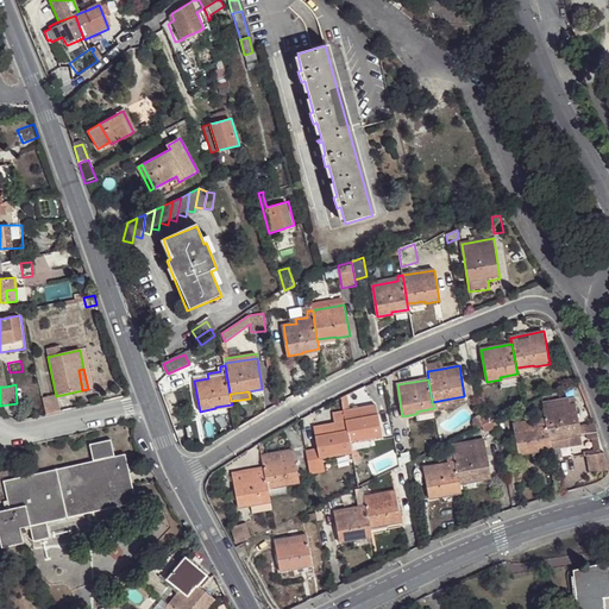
[(55,396),(42,399),(45,414),(60,412),(55,396)]
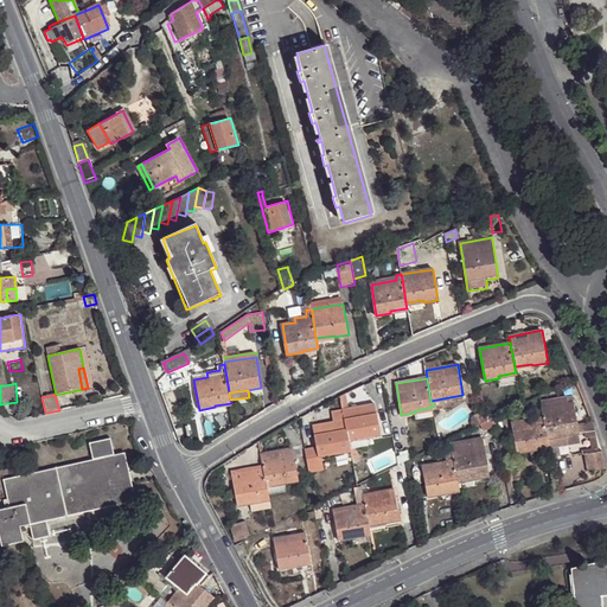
[(593,423),(579,425),(573,396),(541,402),(543,417),(549,446),(549,448),(551,459),(561,458),(558,446),(568,445),(566,435),(580,434),(585,433),(586,438),(590,436),(593,448),(585,449),(585,454),(599,452),(595,430),(593,423)]
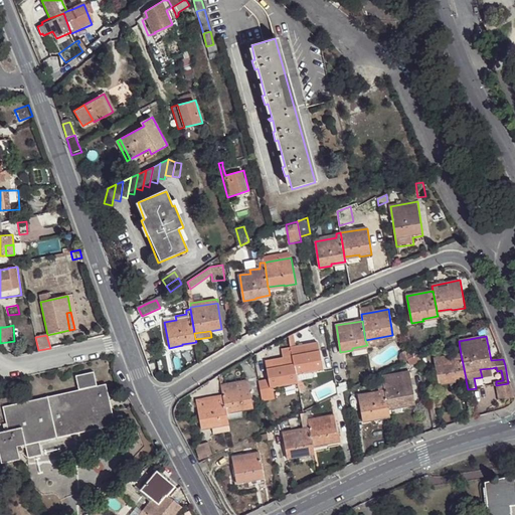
[(381,337),(365,340),(367,345),(367,347),(383,344),(381,337)]
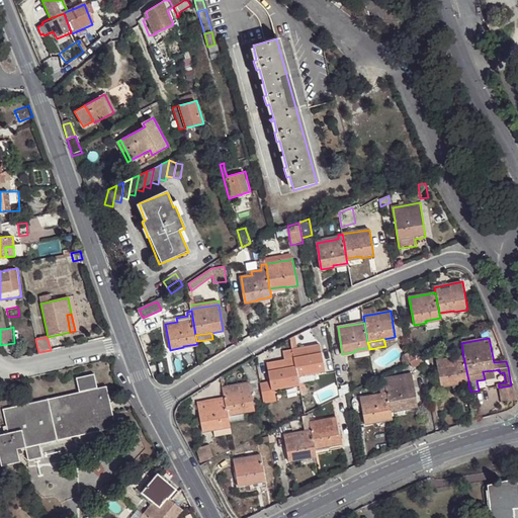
[(319,345),(291,350),(293,359),(297,376),(313,373),(313,375),(325,372),(319,345)]
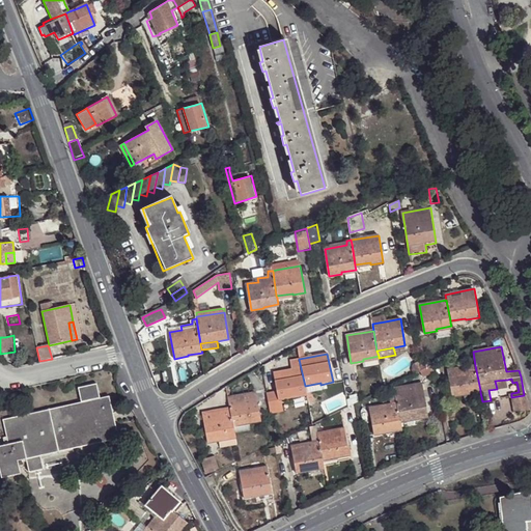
[(480,390),(475,365),(448,370),(453,397),(466,395),(465,393),(480,390)]
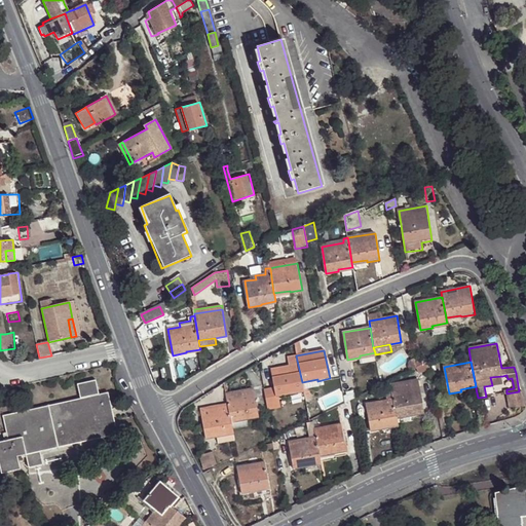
[(429,369),(428,363),(416,368),(419,373),(429,369)]
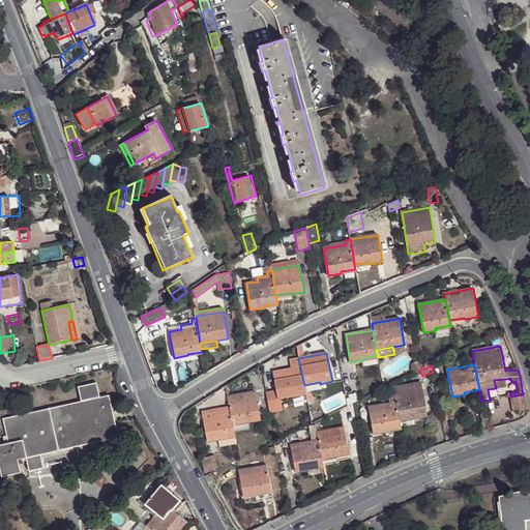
[(298,406),(307,404),(304,387),(304,385),(300,367),(273,373),(278,401),(297,398),(298,406)]
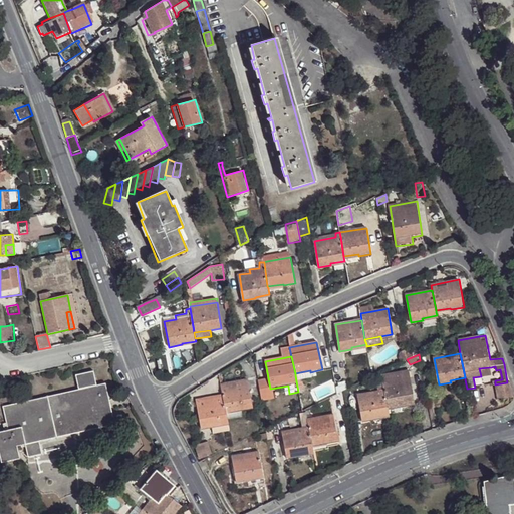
[(479,368),(481,376),(492,375),(491,367),(479,368)]
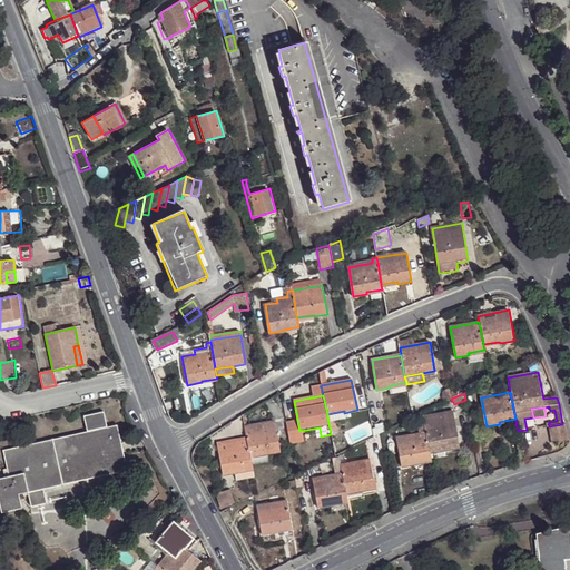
[(0,475),(0,511),(19,508),(17,493),(23,491),(27,505),(42,502),(40,488),(125,471),(115,424),(105,428),(101,412),(81,416),(85,431),(2,449),(7,474),(0,475)]
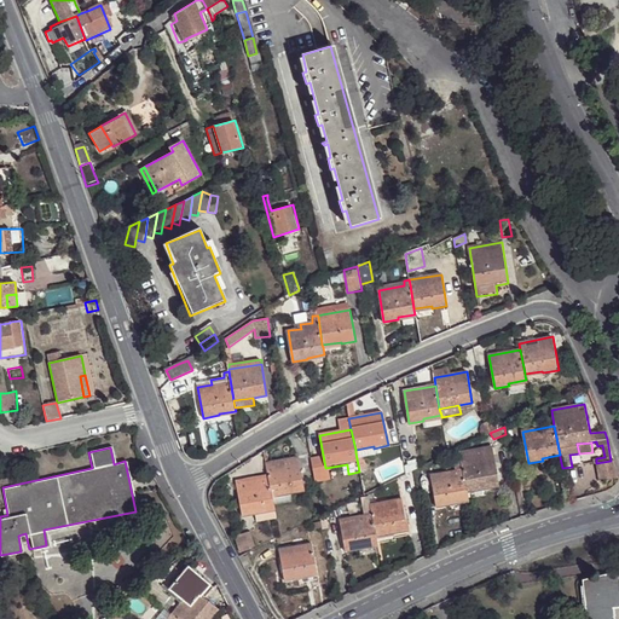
[(467,490),(468,491),(468,493),(501,486),(493,455),(492,447),(460,453),(460,455),(467,490)]
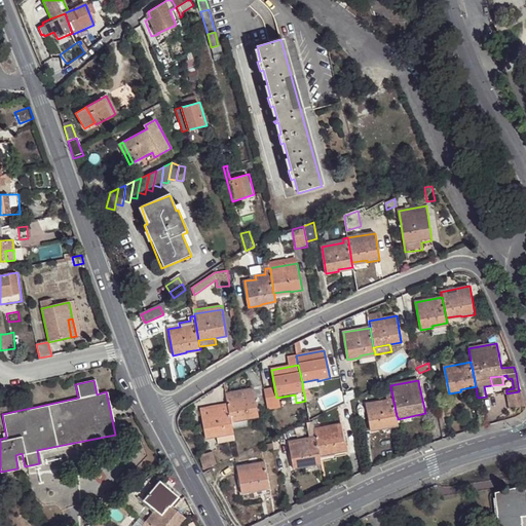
[(390,386),(385,387),(387,401),(393,400),(390,386)]
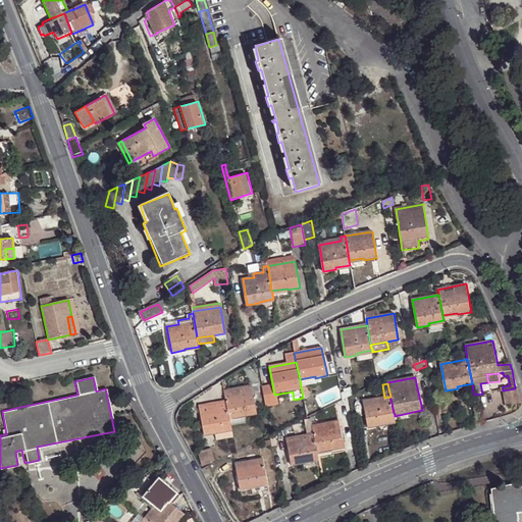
[(251,386),(224,392),(226,403),(228,417),(244,414),(244,416),(256,414),(251,386)]
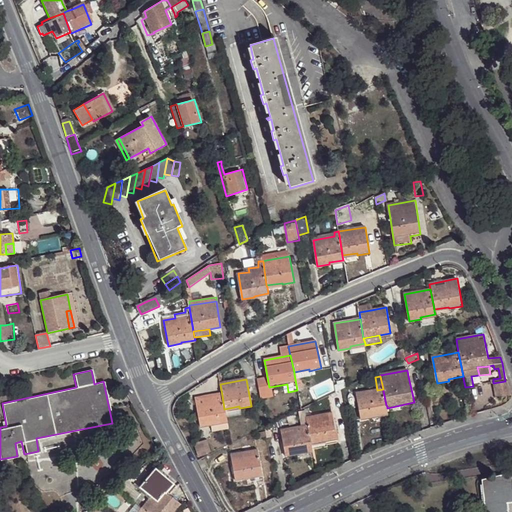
[(505,381),(493,383),(496,397),(511,394),(511,391),(508,380),(505,381)]
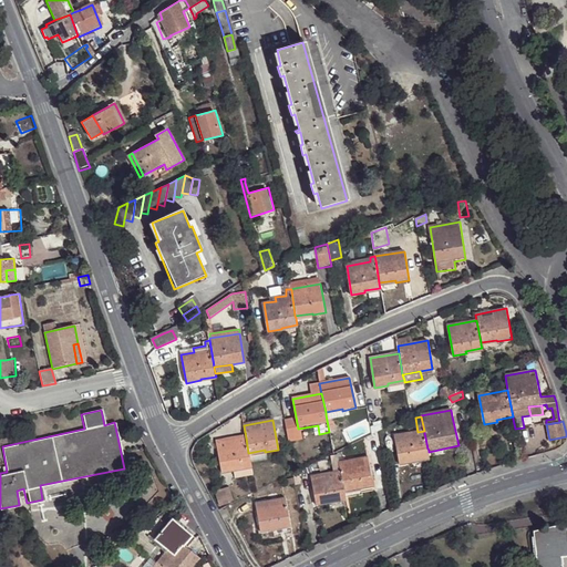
[(0,424),(0,432),(0,433),(11,431),(10,422),(0,424)]
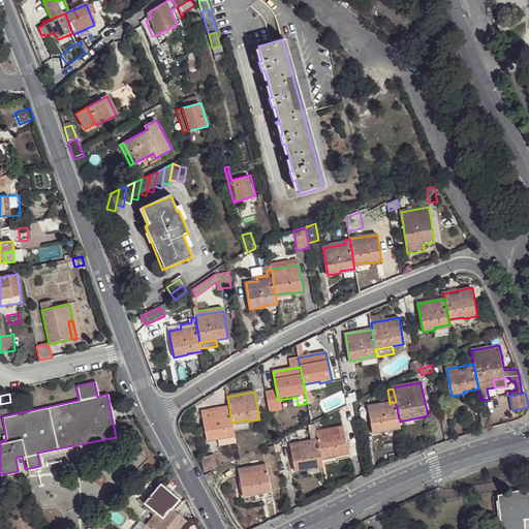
[(401,429),(396,402),(390,403),(369,407),(373,434),(385,431),(401,429)]
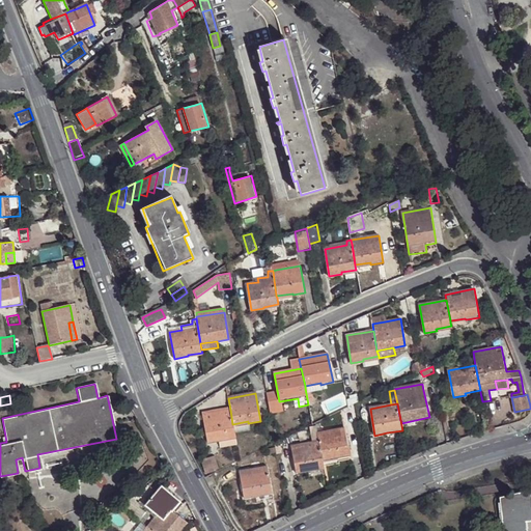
[(208,443),(220,441),(220,439),(234,436),(233,426),(232,424),(230,410),(203,415),(208,443)]
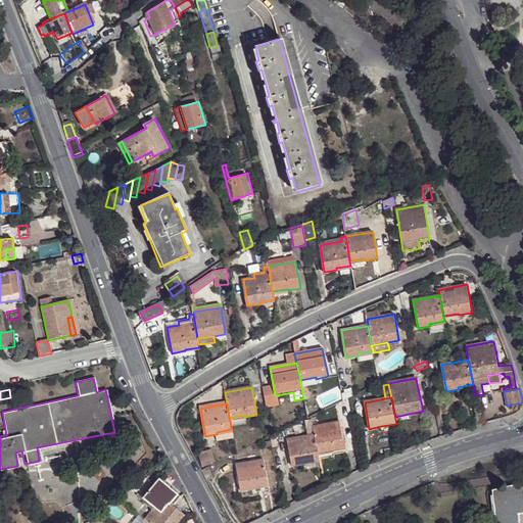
[(317,421),(312,422),(312,424),(317,453),(317,455),(332,452),(344,448),(339,422),(318,426),(317,421)]
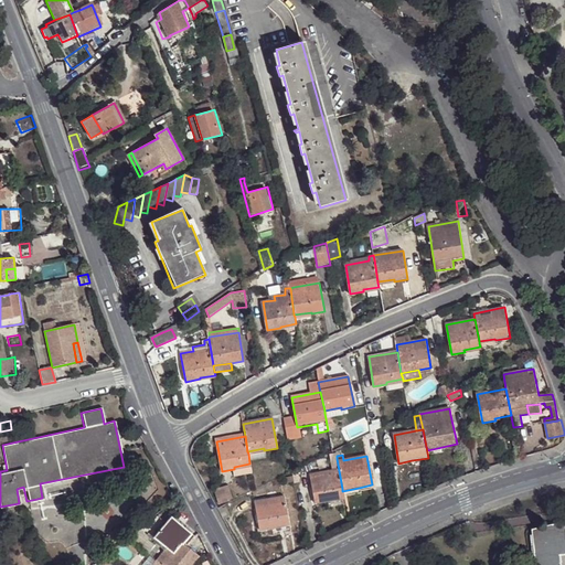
[(313,504),(329,501),(344,499),(343,497),(342,491),(342,489),(337,458),(331,459),(333,471),(309,475),(313,504)]
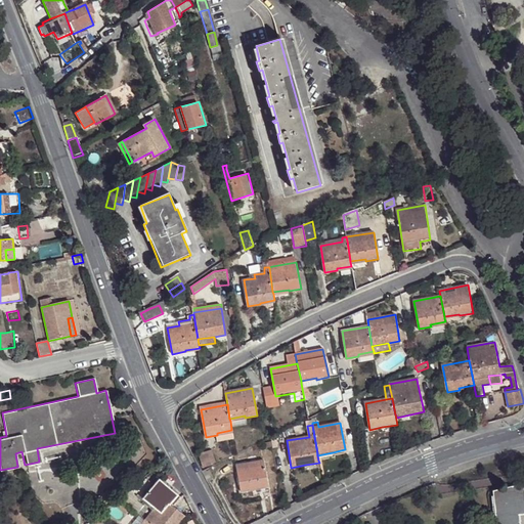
[(211,450),(207,451),(211,463),(215,462),(211,450)]
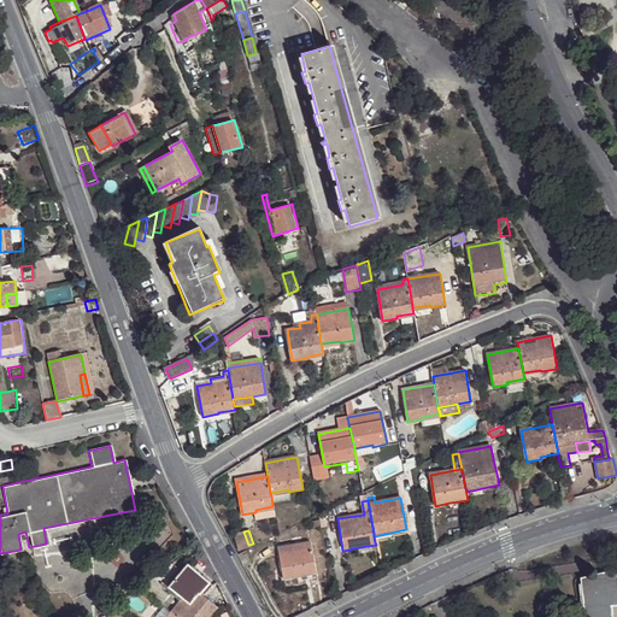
[(244,532),(234,535),(239,550),(248,547),(248,545),(244,532)]
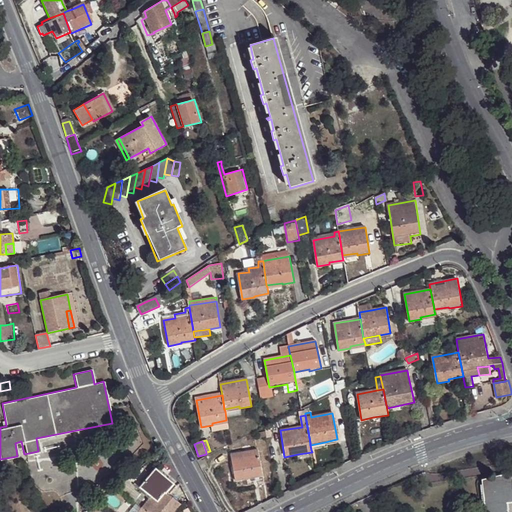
[(247,477),(262,474),(258,450),(233,454),(238,481),(247,479),(247,477)]
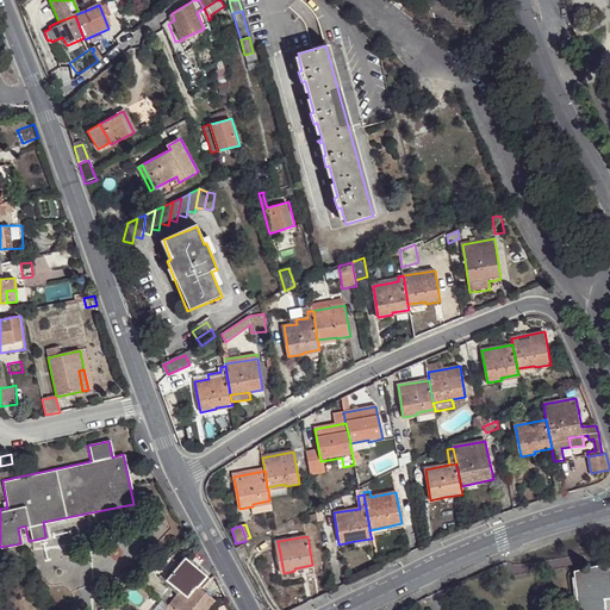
[(242,545),(236,548),(241,560),(248,556),(242,545)]
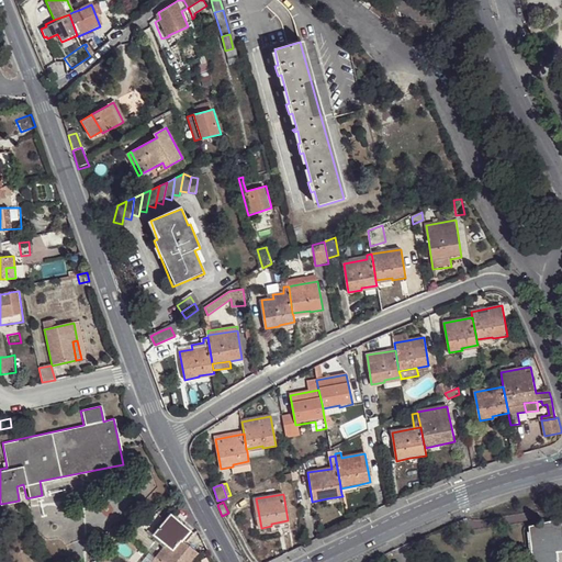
[(182,541),(190,530),(170,514),(154,535),(167,544),(175,535),(182,541)]
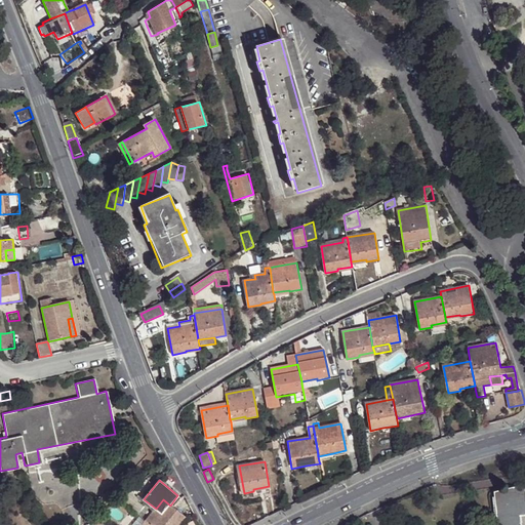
[(524,484),(494,491),(497,524),(521,524),(521,515),(524,514),(524,484)]
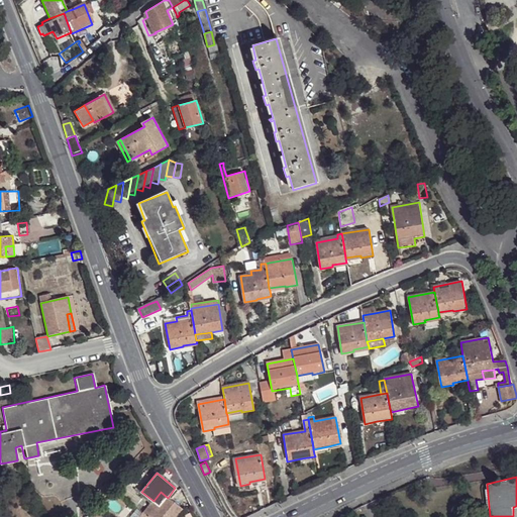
[(121,492),(125,496),(132,488),(128,486),(121,492)]
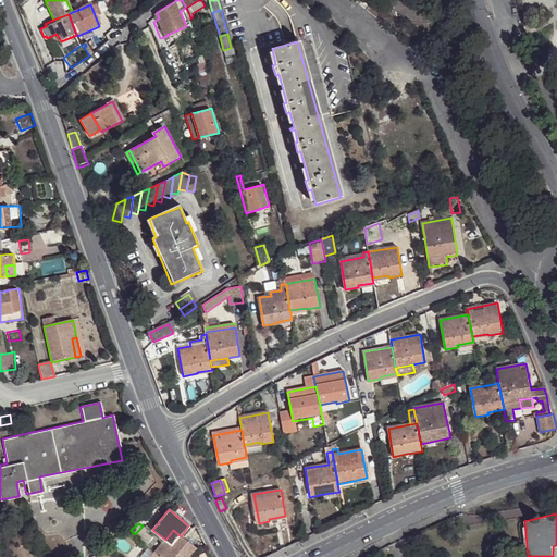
[(143,525),(135,534),(139,539),(146,531),(147,529),(143,525)]
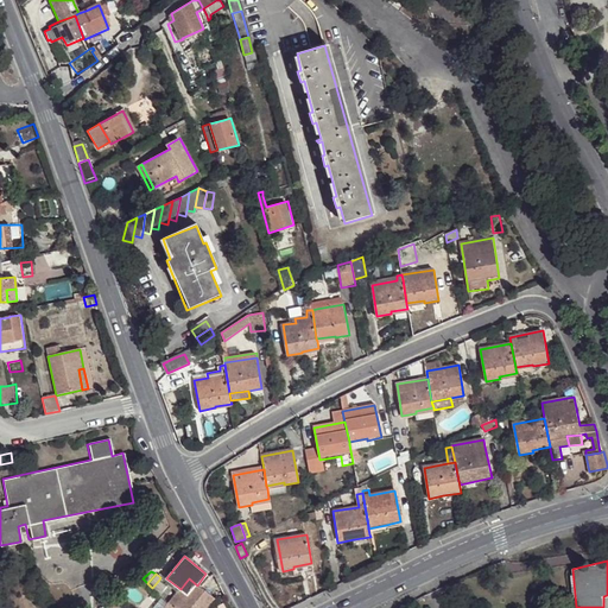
[(209,576),(206,574),(197,586),(200,588),(209,576)]
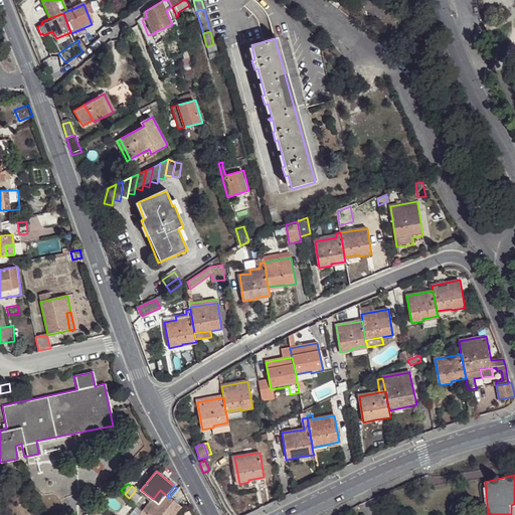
[(146,507),(144,511),(148,514),(173,514),(180,507),(169,498),(167,496),(160,490),(153,499),(157,503),(151,511),(146,507)]
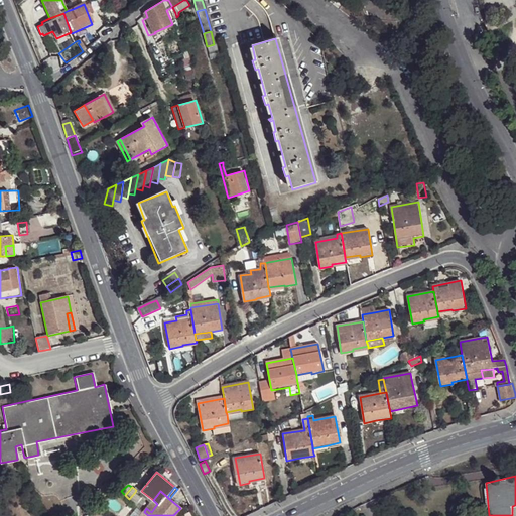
[(135,492),(129,499),(136,504),(141,497),(135,492)]
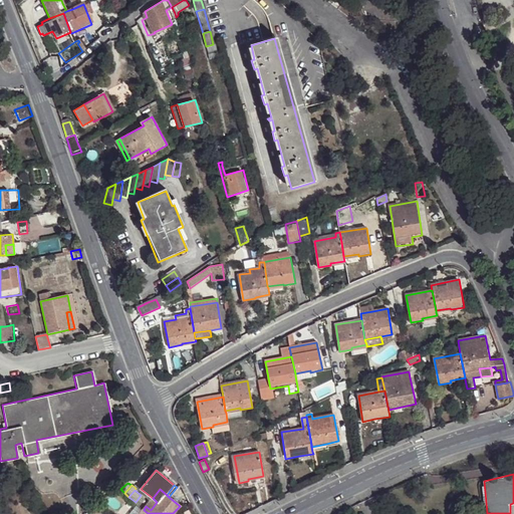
[(105,502),(111,509),(122,496),(117,492),(105,502)]
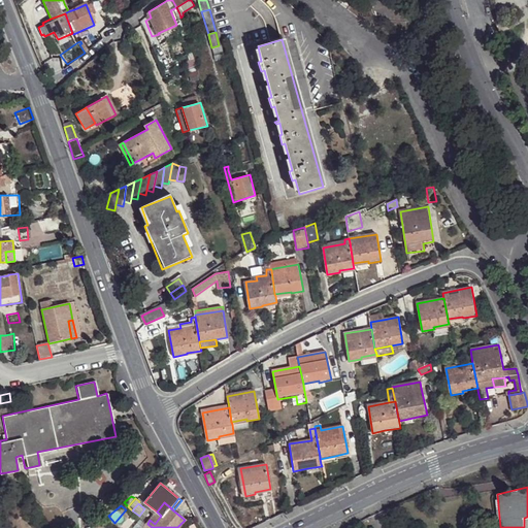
[(126,509),(114,523),(118,525),(129,514),(126,509)]
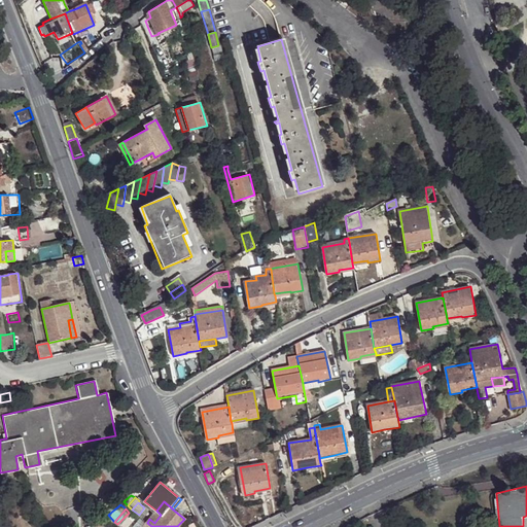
[(161,515),(156,511),(149,519),(154,523),(161,515)]
